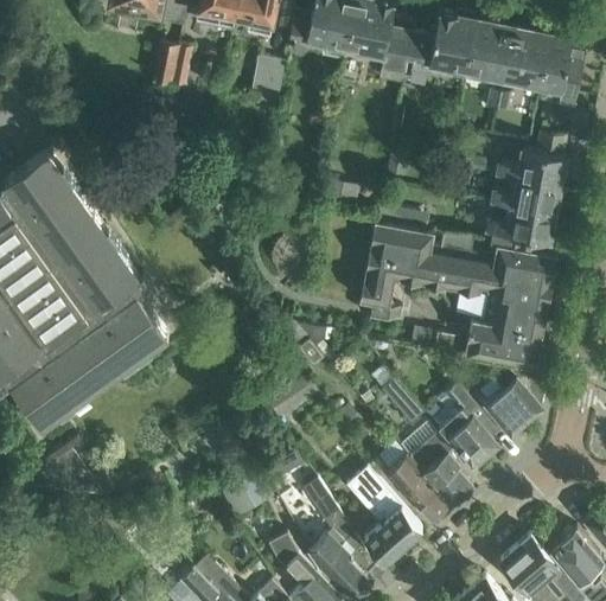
[(173,0),(112,0),(112,2),(134,7),(150,10),(148,17),(185,24),(187,8),(173,6),(173,0)]
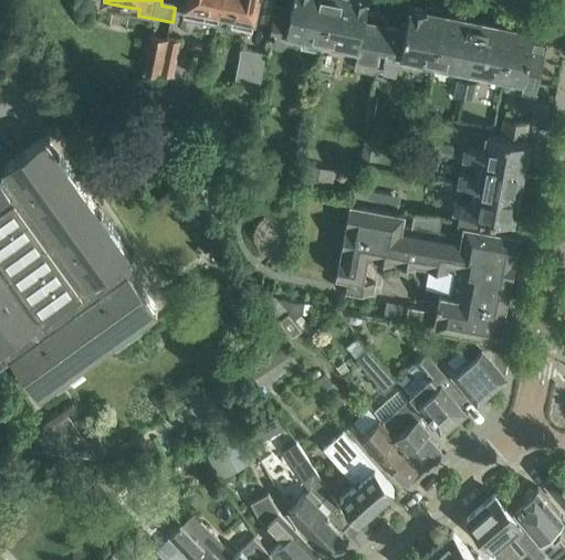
[(223,0),(187,0),(184,19),(218,25),(223,0)]
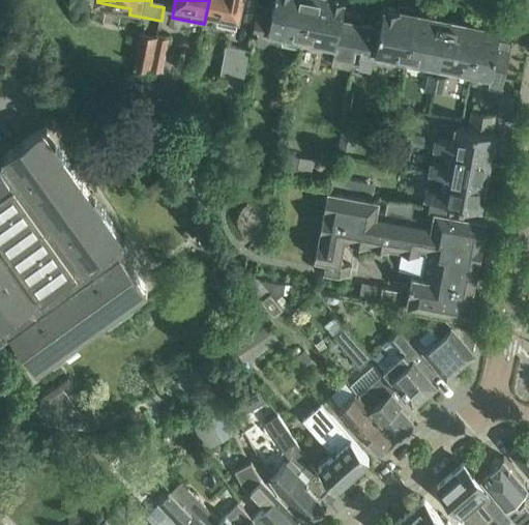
[(237,31),(242,0),(209,0),(204,24),(205,24),(207,15),(218,18),(217,27),(237,31)]
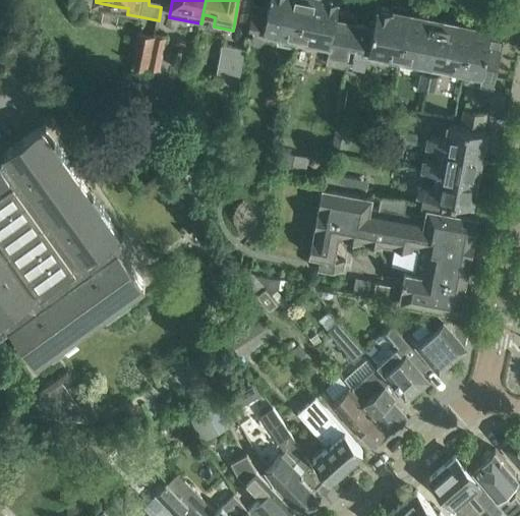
[(254,8),(250,29),(250,31),(253,32),(251,45),(261,47),(264,34),(279,37),(277,47),(296,51),(298,40),(305,0),(271,0),(269,11),(254,8)]
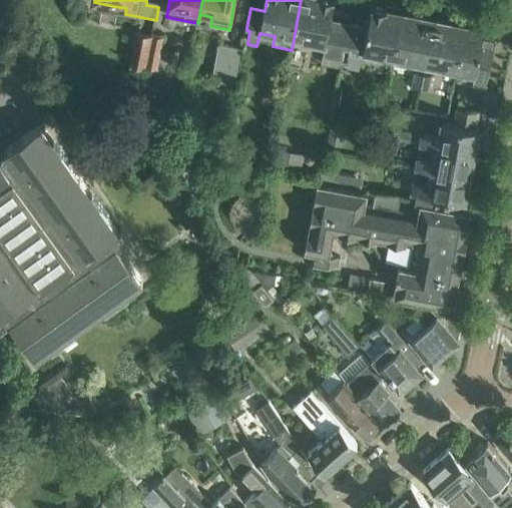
[(301,0),(294,39),(326,46),(324,56),(339,59),(341,49),(346,50),(350,28),(331,24),(335,3),(321,0),(301,0)]
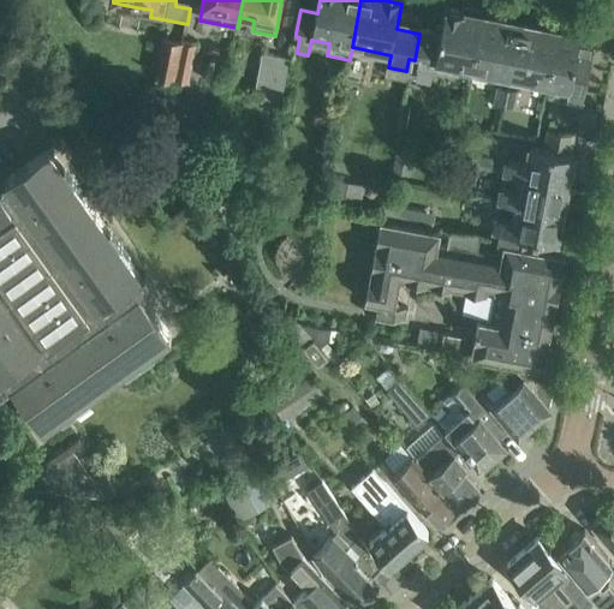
[(474,71),(484,19),(446,12),(441,39),(419,34),(415,60),(419,61),(417,73),(434,77),(436,64),(474,71)]
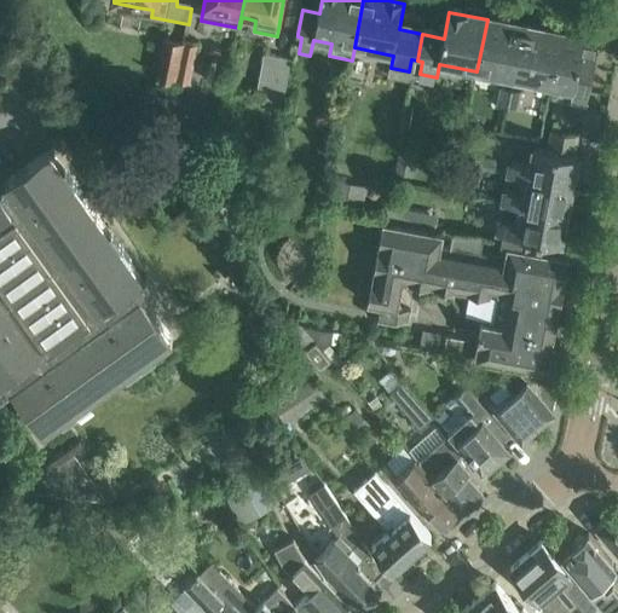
[(514,80),(524,28),(487,19),(477,71),(514,80)]
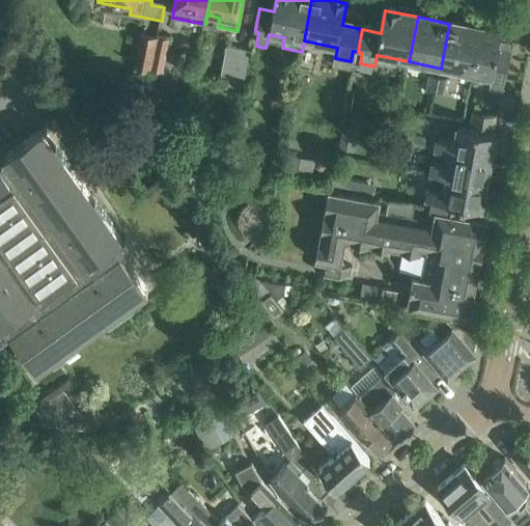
[(441,68),(472,75),(481,30),(449,24),(441,68)]
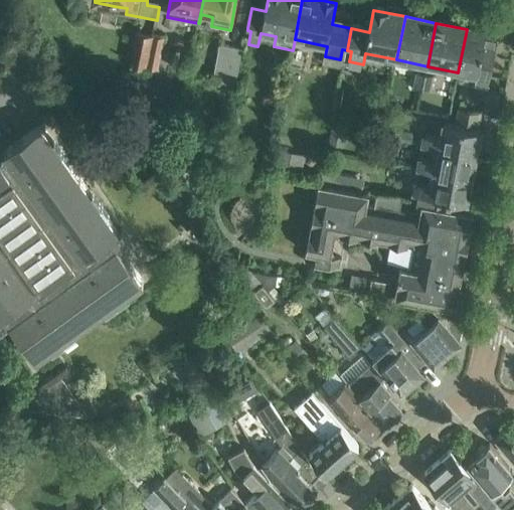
[(486,32),(467,29),(458,72),(477,75),(475,87),(488,90),(498,40),(485,38),(486,32)]
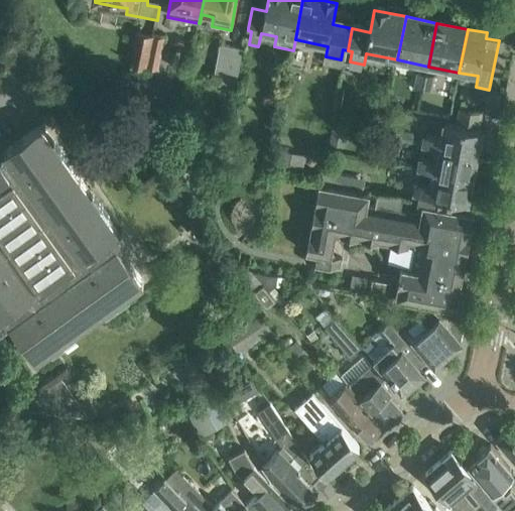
[(133,51),(131,68),(146,71),(153,38),(137,35),(133,51)]
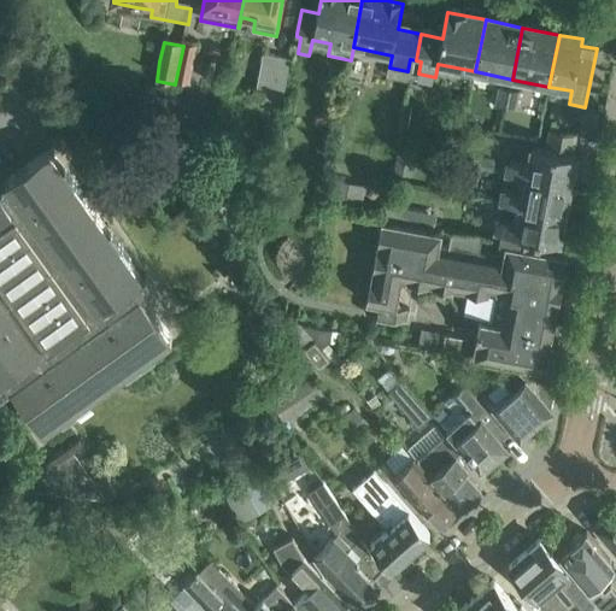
[(183,46),(175,84),(191,87),(194,69),(198,50),(183,46)]
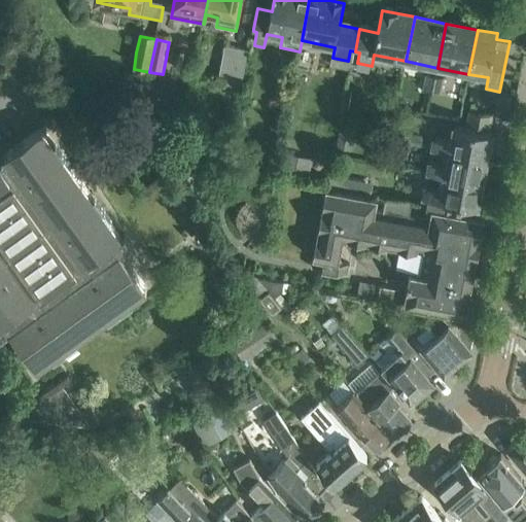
[(241,92),(247,62),(248,54),(225,49),(218,87),(241,92)]
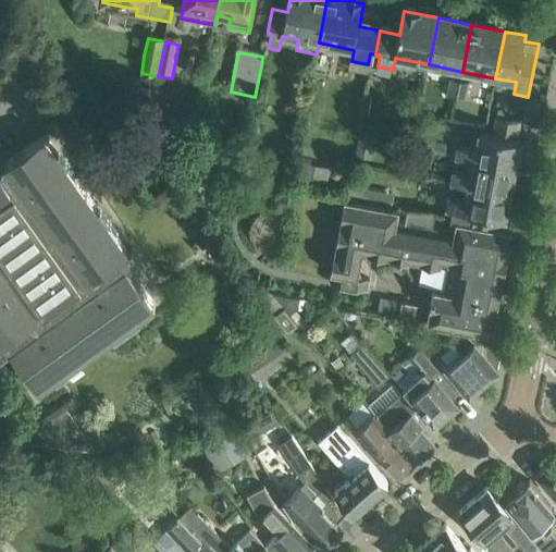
[(456,100),(459,84),(451,82),(447,98),(456,100)]
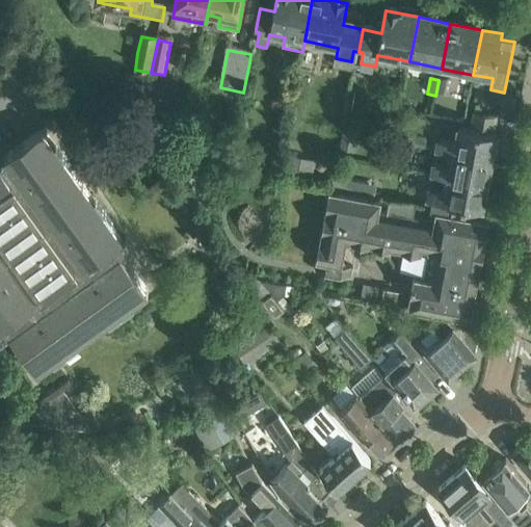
[(439,80),(435,96),(447,98),(450,82),(439,80)]
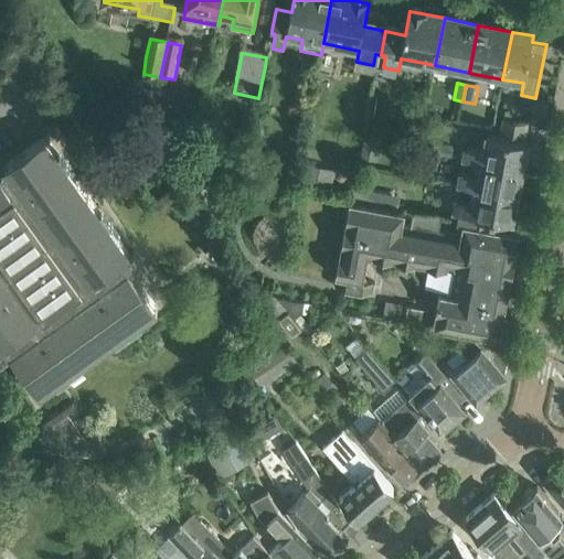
[(500,133),(525,139),(529,121),(503,116),(500,133)]
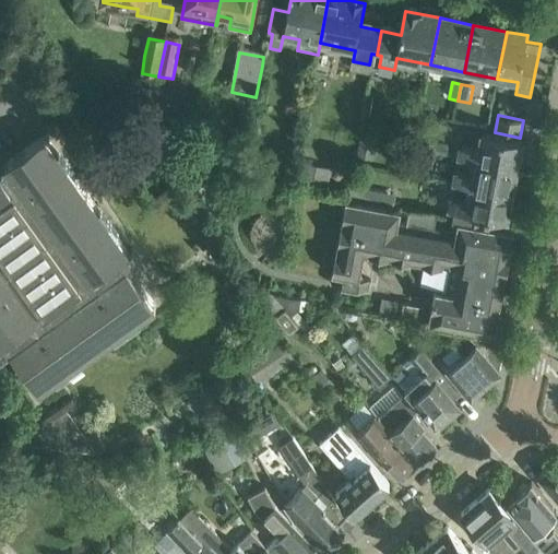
[(461,160),(517,171),(522,138),(520,138),(495,132),(494,139),(483,137),(481,153),(462,149),(461,160)]
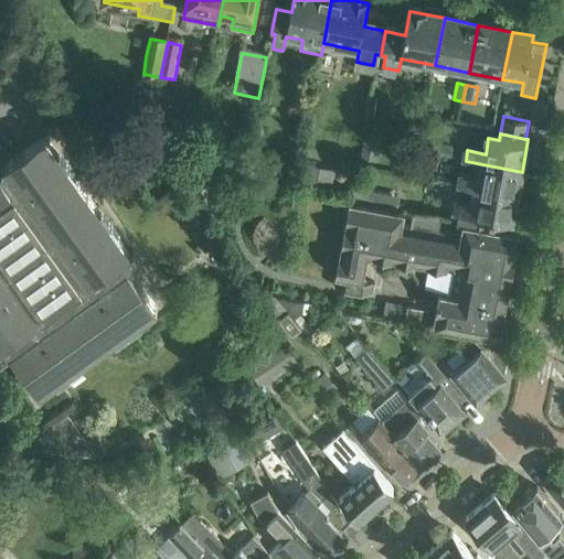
[(0,365),(11,358),(40,398),(82,367),(142,323),(158,312),(129,272),(140,265),(132,255),(129,257),(72,176),(68,172),(59,159),(45,140),(4,170),(7,172),(0,176),(0,365)]
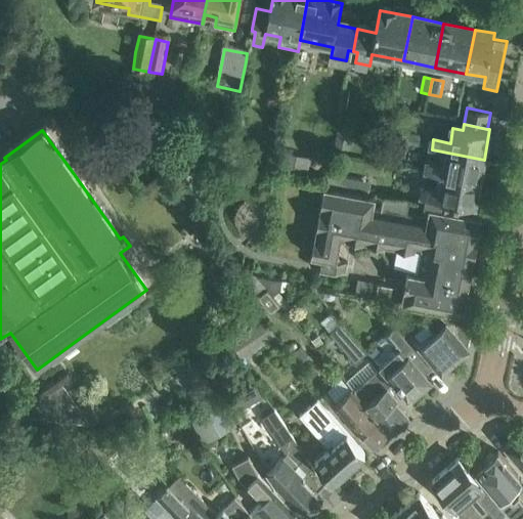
[(338,131),(335,147),(351,150),(353,133),(338,131)]
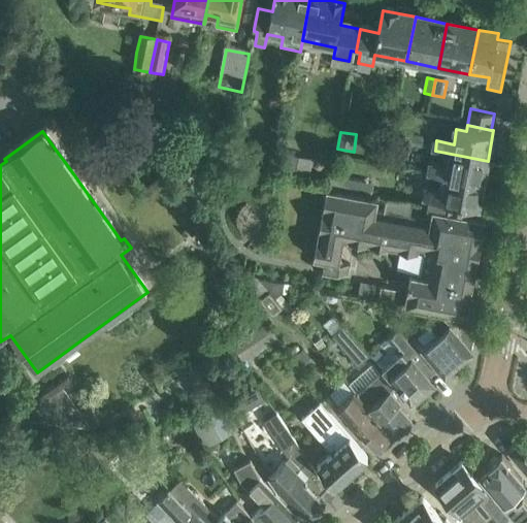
[(430,175),(483,185),(488,161),(435,151),(430,175)]
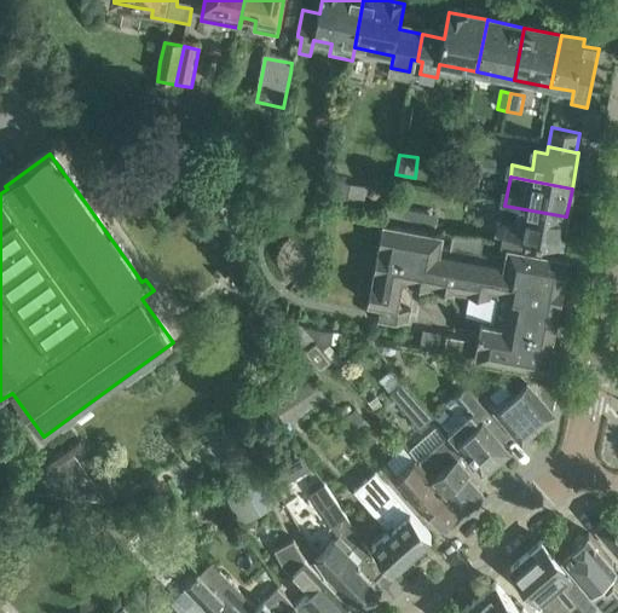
[(335,181),(331,200),(364,206),(368,189),(335,181)]
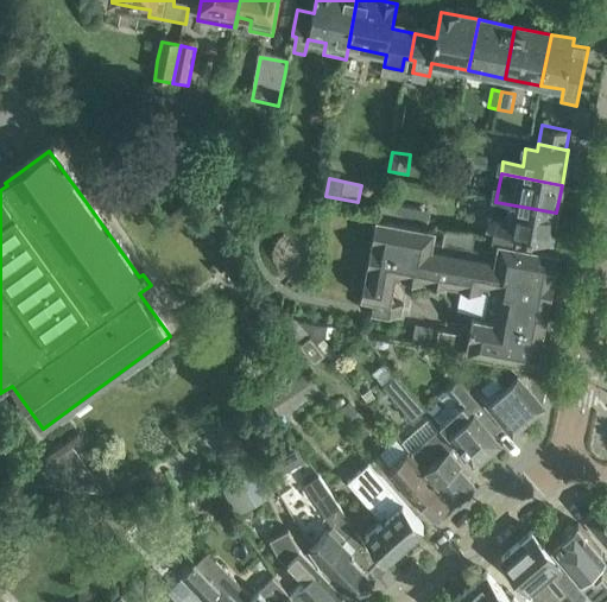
[(494,232),(492,244),(529,251),(531,239),(551,242),(556,213),(495,202),(489,230),(494,232)]
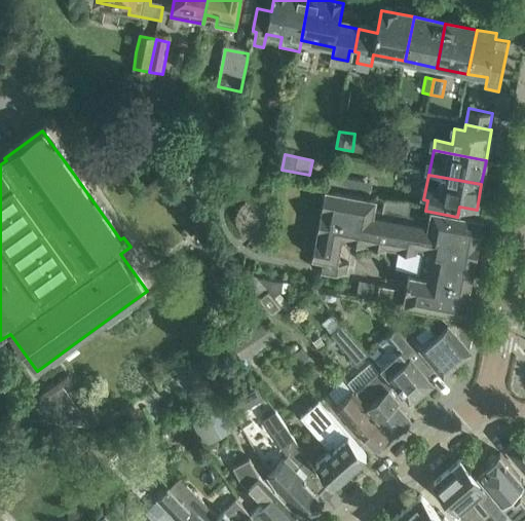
[(329,179),(327,191),(359,197),(361,185),(329,179)]
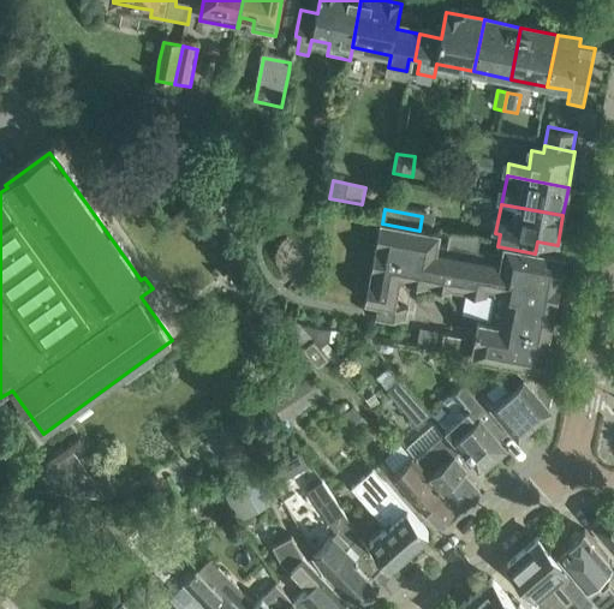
[(555,257),(535,254),(504,248),(504,249),(500,267),(494,266),(495,260),(478,256),(481,240),(451,234),(448,250),(439,249),(441,236),(419,231),(382,224),(379,224),(362,314),(405,322),(407,311),(394,309),(400,281),(488,298),(488,292),(495,293),(494,294),(498,294),(492,326),(480,323),(474,351),(546,364),(552,338),(543,335),(550,298),(559,299),(566,260),(555,257)]
